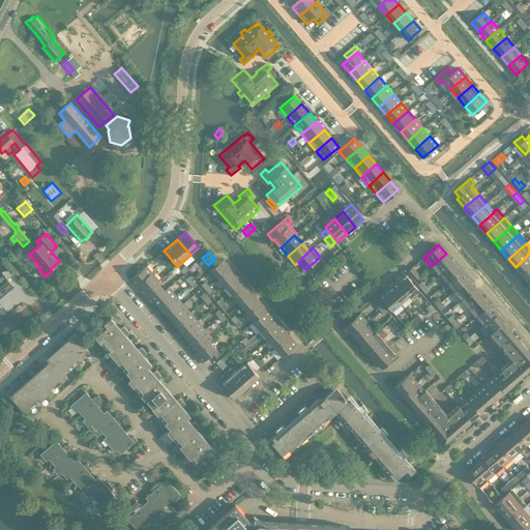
[(438,274),(453,262),(446,254),(431,266),(438,274)]
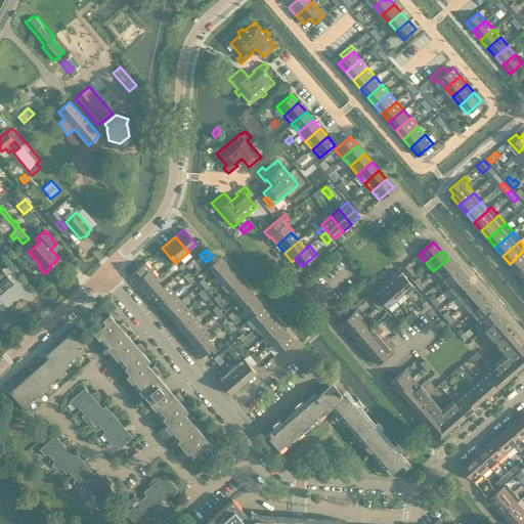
[(517,272),(523,265),(523,251),(510,264),(517,272)]
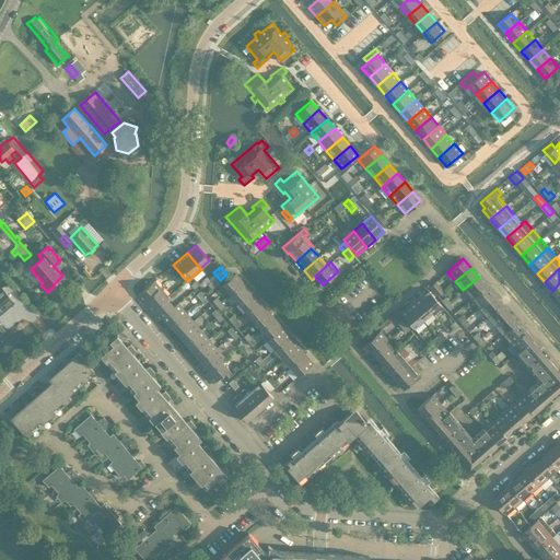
[(230,294),(243,282),(235,273),(222,284),(230,294)]
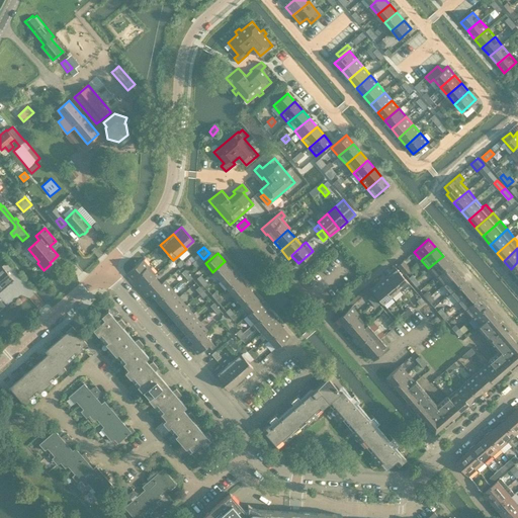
[(435,277),(450,264),(443,256),(428,268),(435,277)]
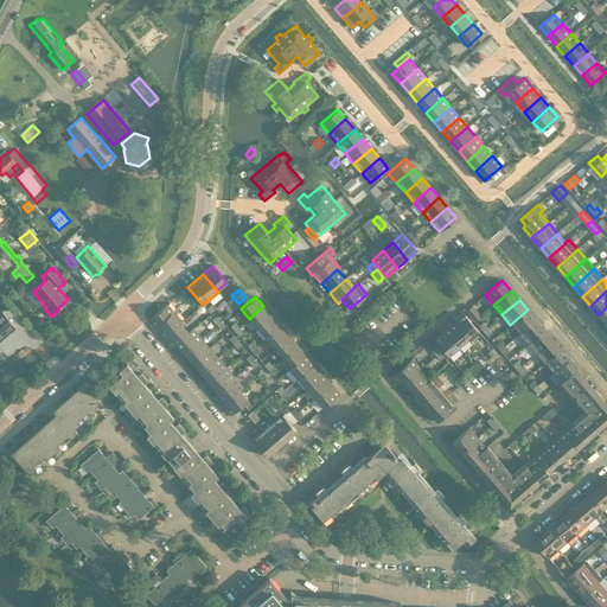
[(158,331),(177,315),(167,305),(148,321),(154,328),(155,327),(158,331)]
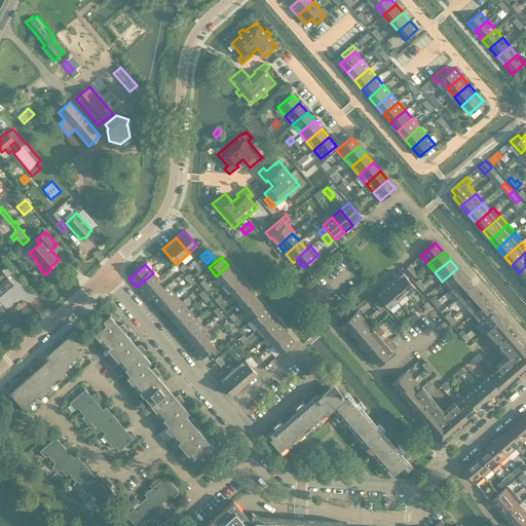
[(223,285),(235,273),(228,265),(216,276),(223,285)]
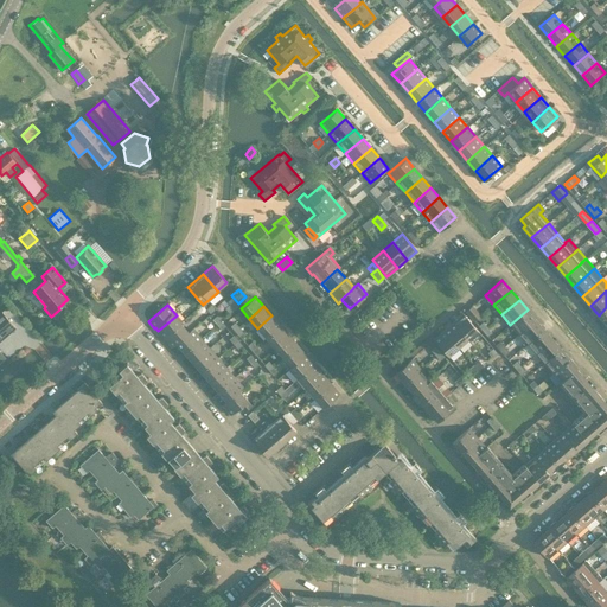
[(474,321),(479,318),(471,307),(466,312),(474,321)]
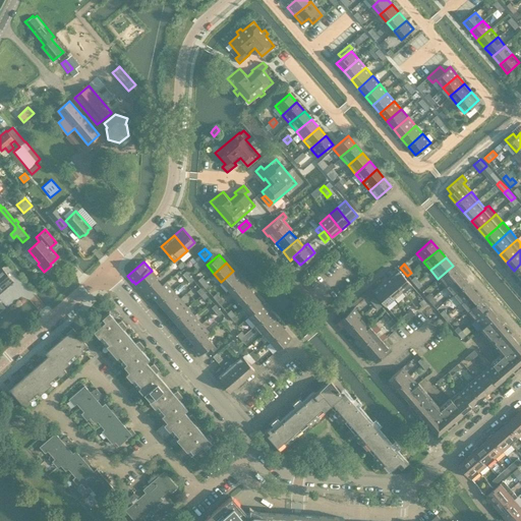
[(445,287),(460,274),(453,266),(438,279),(445,287)]
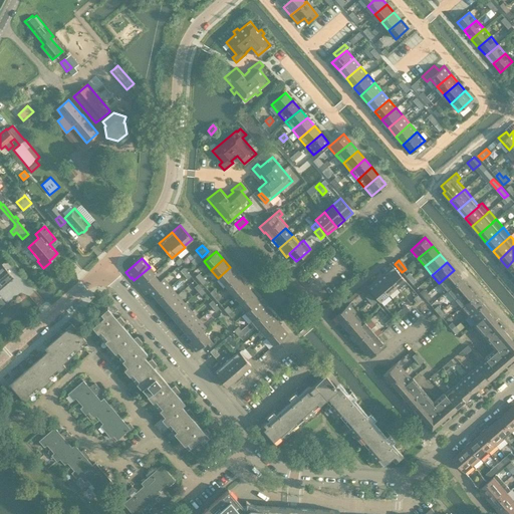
[(0,287),(13,277),(2,264),(0,265),(0,287)]
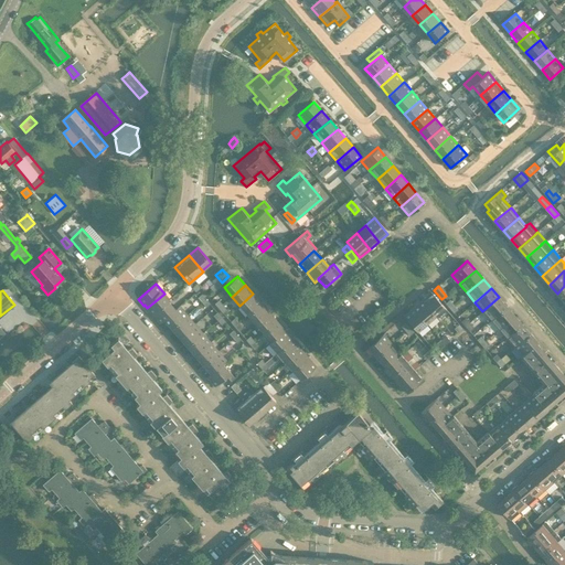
[(437,318),(446,309),(430,291),(422,300),(436,316),(435,316),(437,318)]
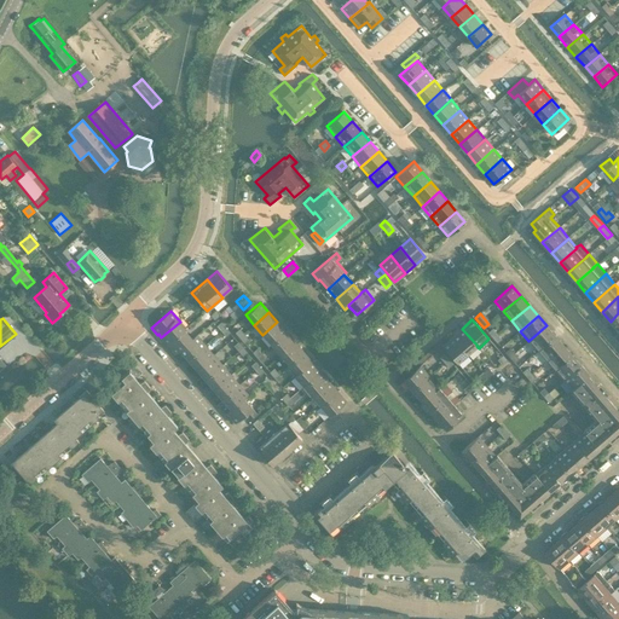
[(184,330),(185,328),(180,322),(161,337),(171,348),(187,334),(184,330)]
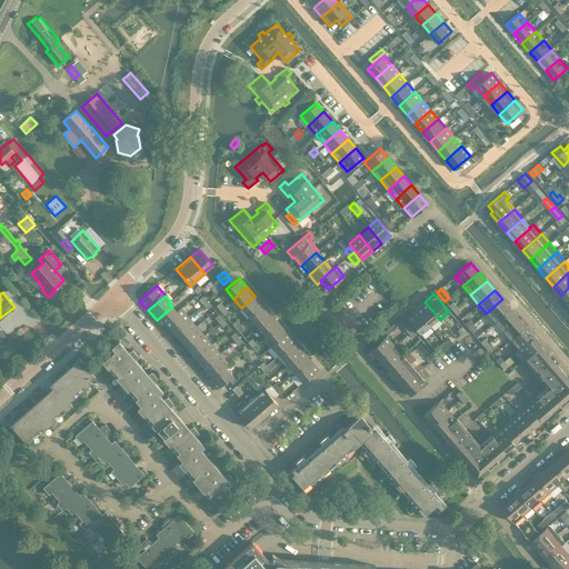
[(249,317),(262,306),(255,296),(241,308),(249,317)]
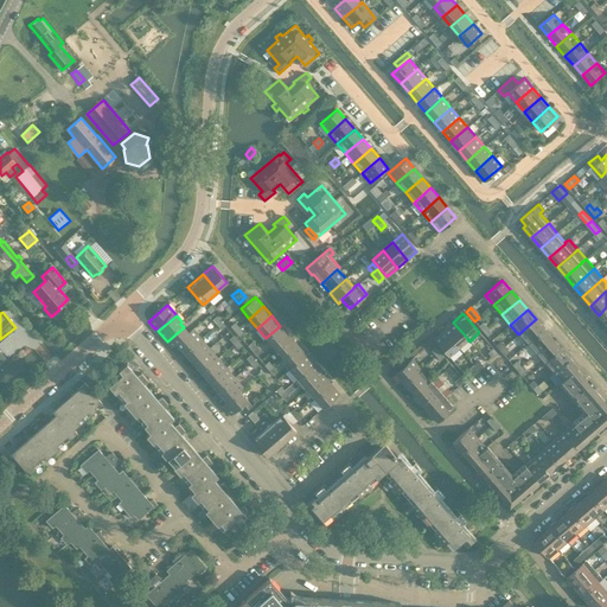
[(526,344),(544,328),(536,319),(518,334),(526,344)]
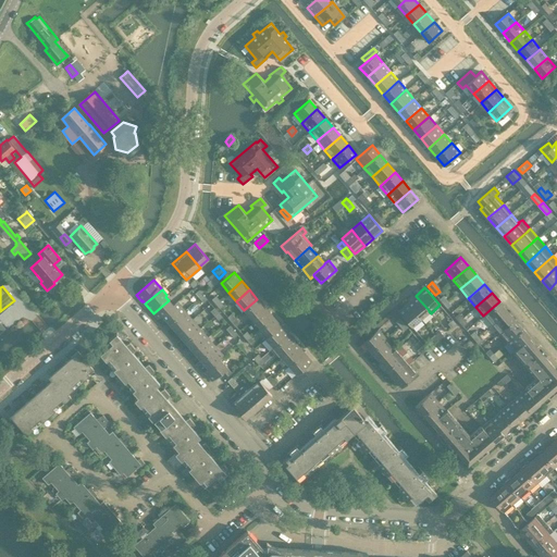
[(420,319),(429,311),(430,311),(416,296),(407,304),(420,319)]
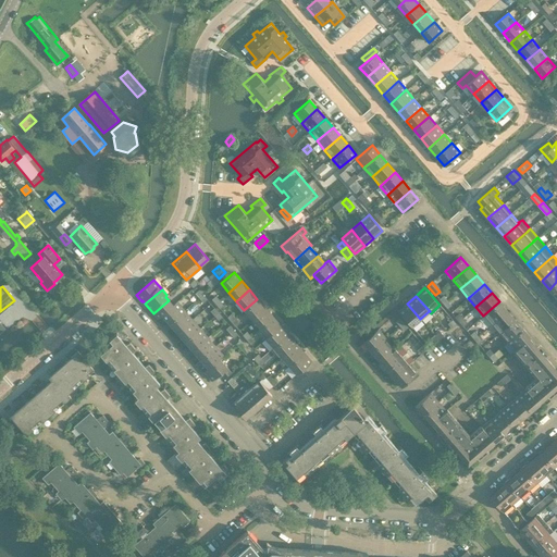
[(251,319),(264,308),(257,299),(244,310),(251,319)]
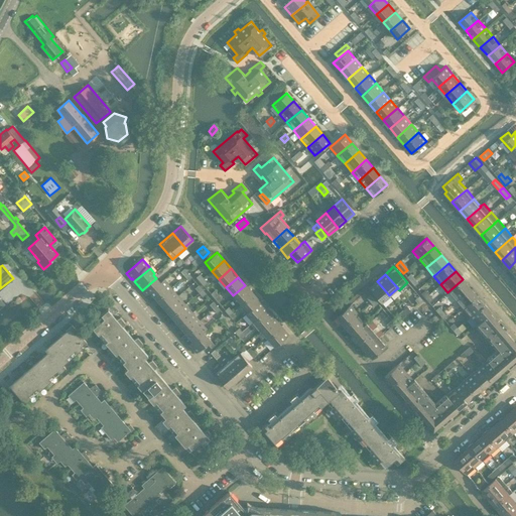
[(163,279),(159,282),(156,278),(142,290),(146,295),(149,292),(153,296),(167,284),(163,279)]
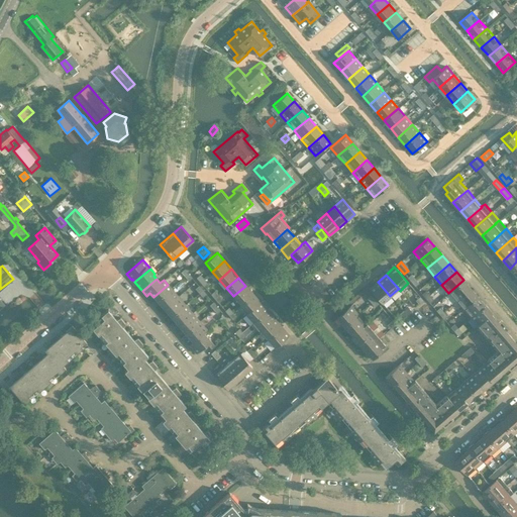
[(456,301),(471,288),(463,280),(448,293),(456,301)]
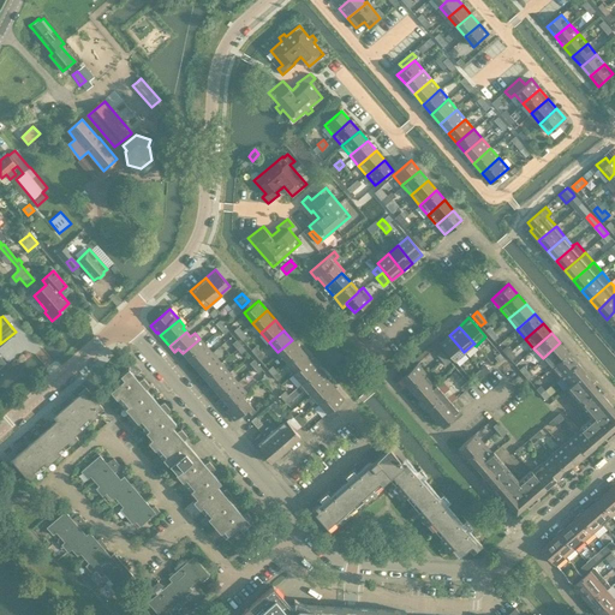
[(454,362),(464,352),(449,335),(439,344),(454,362)]
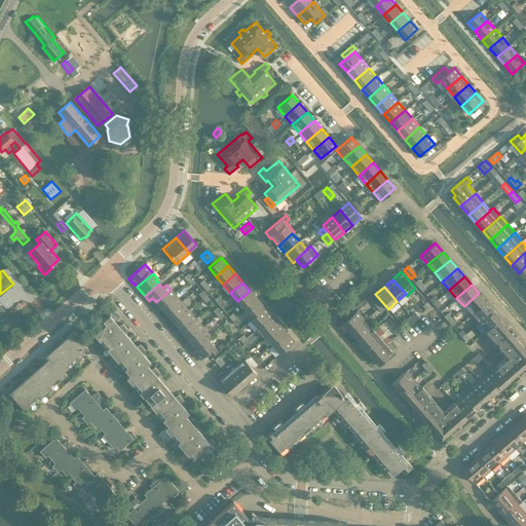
[(163,311),(179,298),(171,290),(156,302),(163,311)]
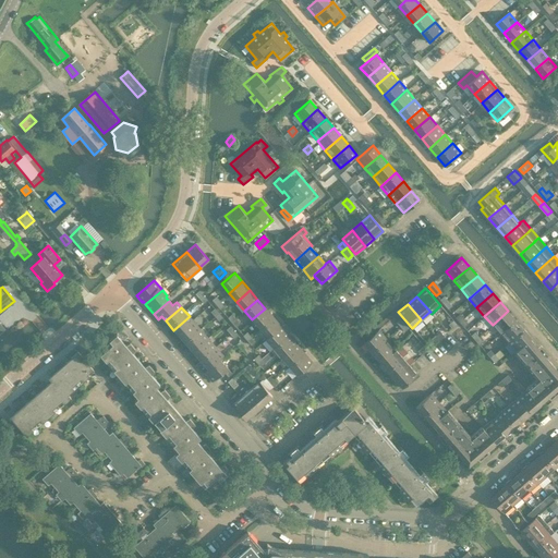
[(259,329),(273,317),(265,308),(252,319),(259,329)]
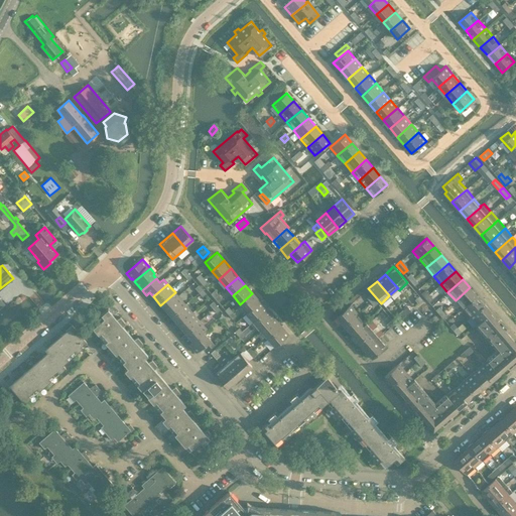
[(463,308),(477,296),(470,287),(456,300),(463,308)]
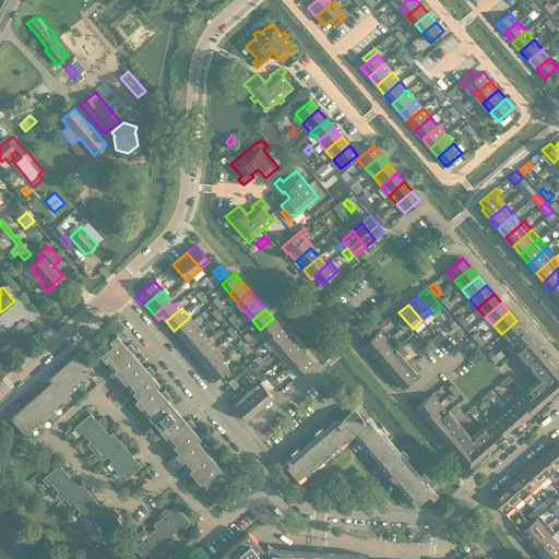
[(182,341),(198,326),(190,317),(174,331),(182,341)]
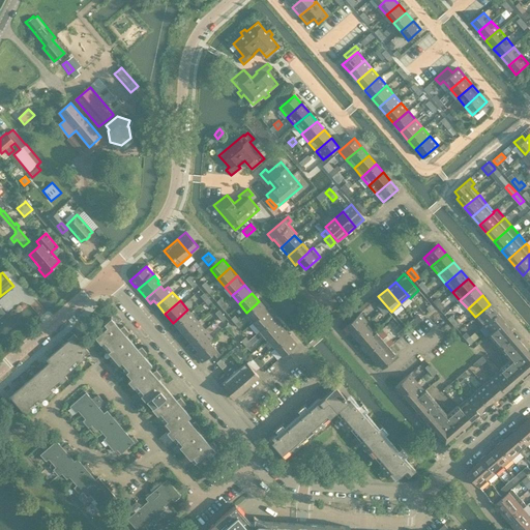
[(254,321),(266,310),(259,301),(246,313),(254,321)]
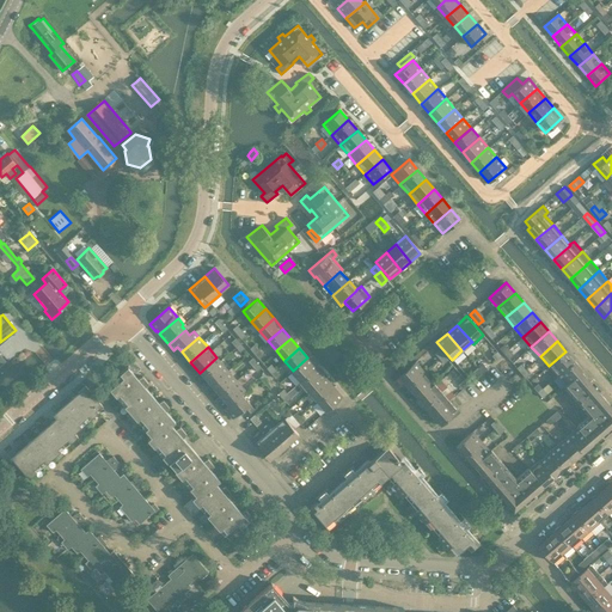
[(557,375),(574,361),(565,352),(549,366),(557,375)]
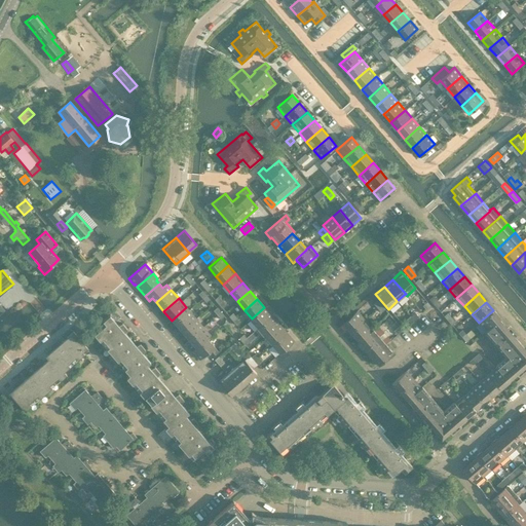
[(180,329),(194,316),(186,307),(172,321),(180,329)]
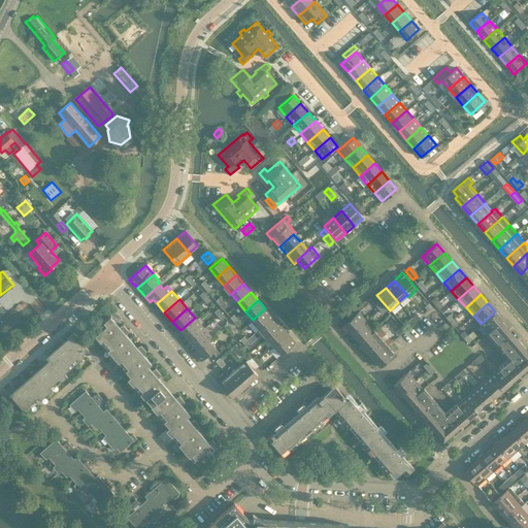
[(258,330),(273,317),(265,308),(253,320),(251,321),(258,330)]
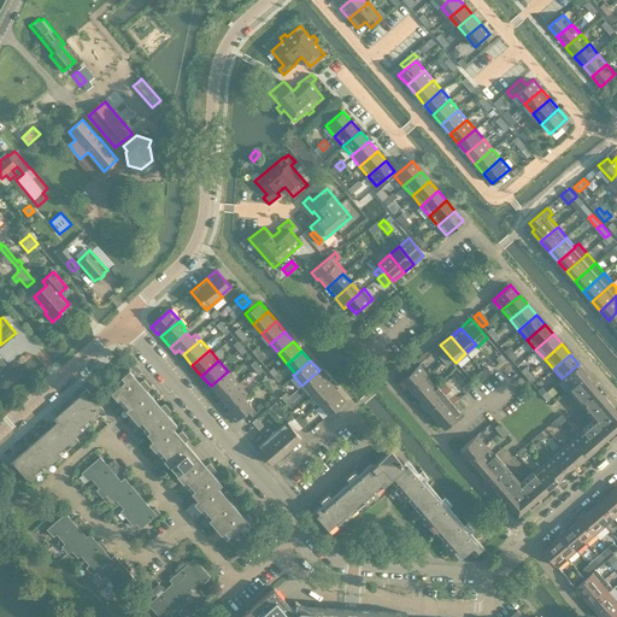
[(410,389),(427,375),(418,364),(400,380),(410,389)]
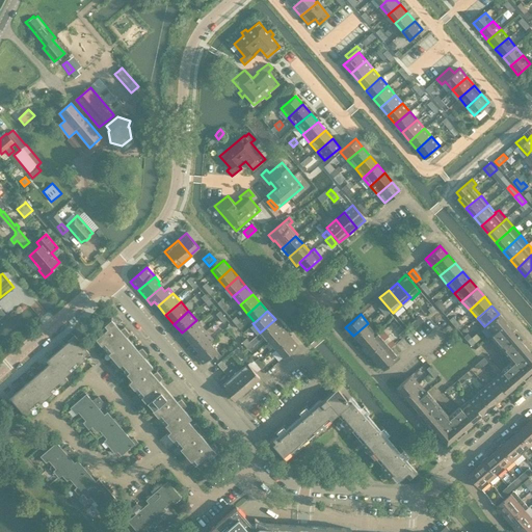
[(491,336),(505,323),(506,322),(499,314),(484,326),(490,335),(491,336)]
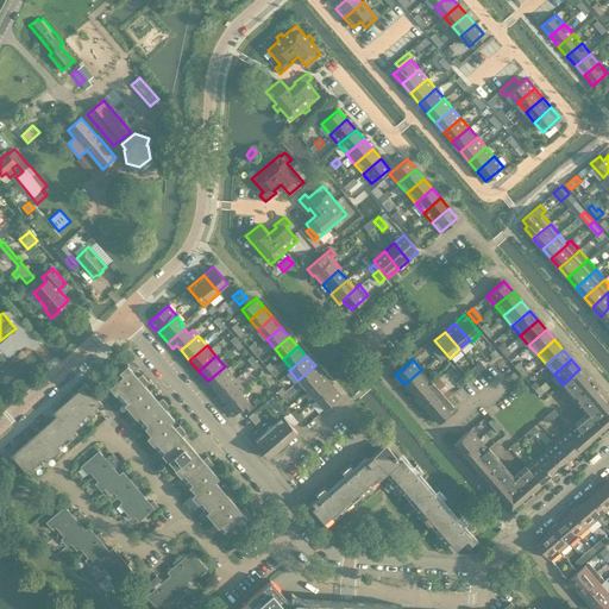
[(478,371),(484,366),(481,362),(475,366),(478,371)]
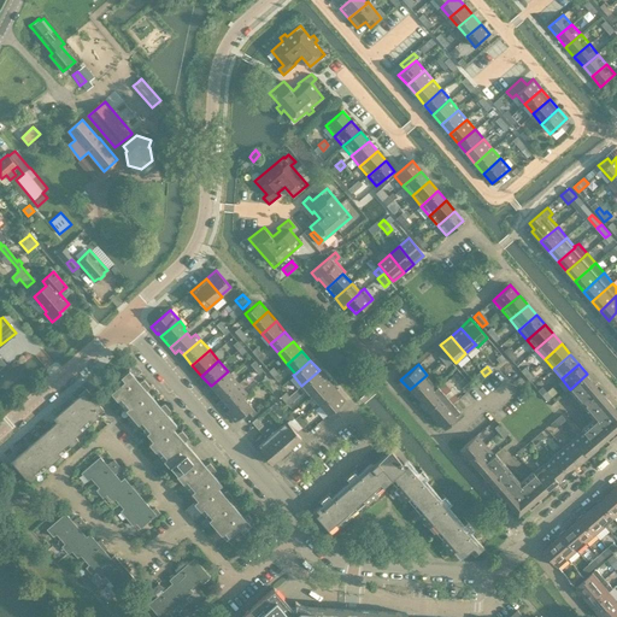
[(524,376),(529,372),(524,366),(519,370),(524,376)]
